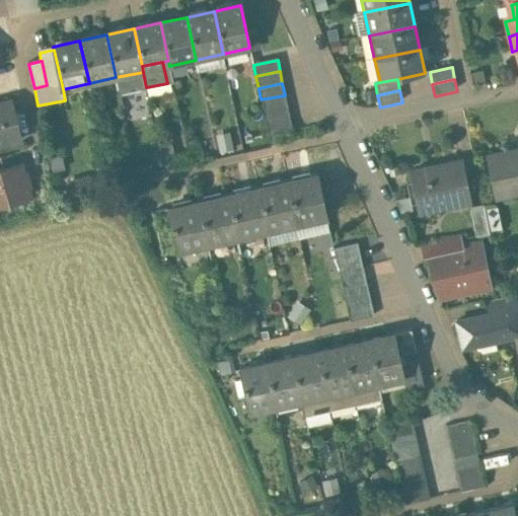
[(285,95),(261,99),(263,112),(287,106),(285,95)]
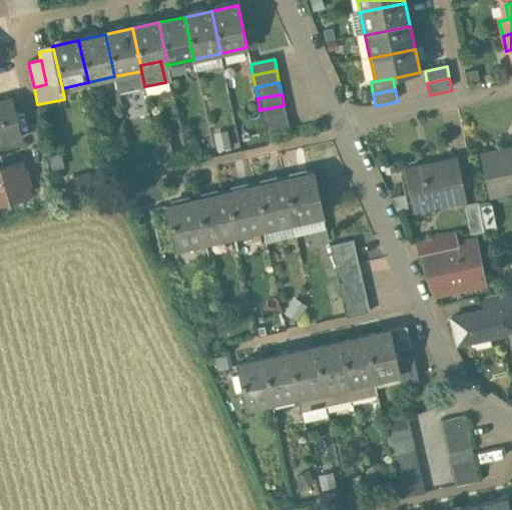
[(13,100),(0,103),(0,142),(22,138),(13,100)]
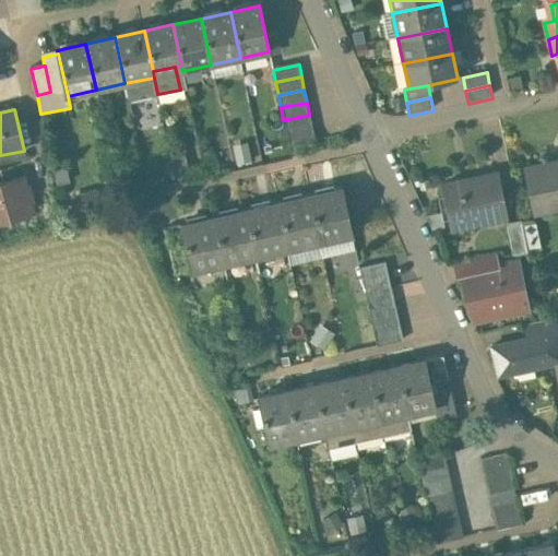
[(309,115),(283,120),(286,133),(312,128),(309,115)]
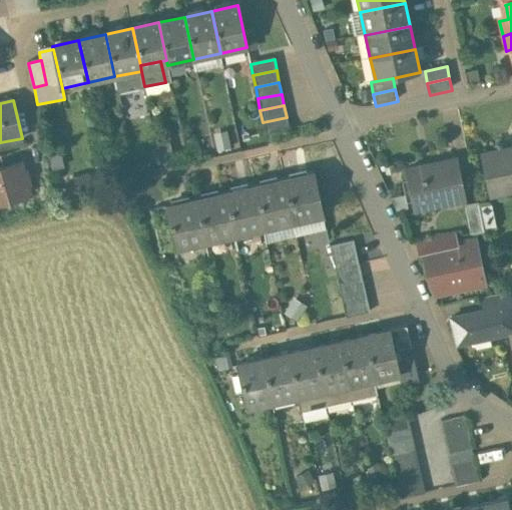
[(287,117),(263,122),(266,134),(289,129),(287,117)]
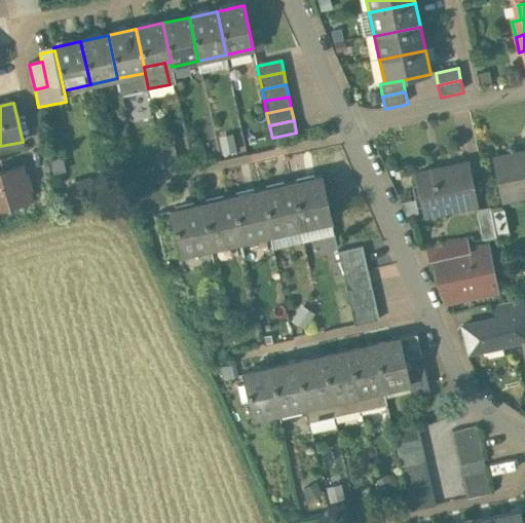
[(524,151),(491,159),(500,201),(524,195),(524,151)]
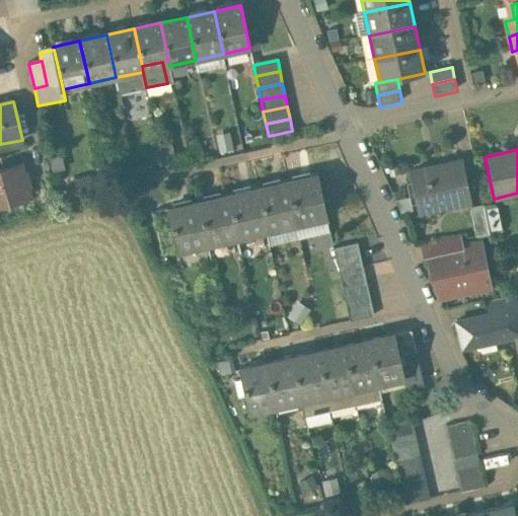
[(462,161),(411,172),(419,213),(470,203),(462,161)]
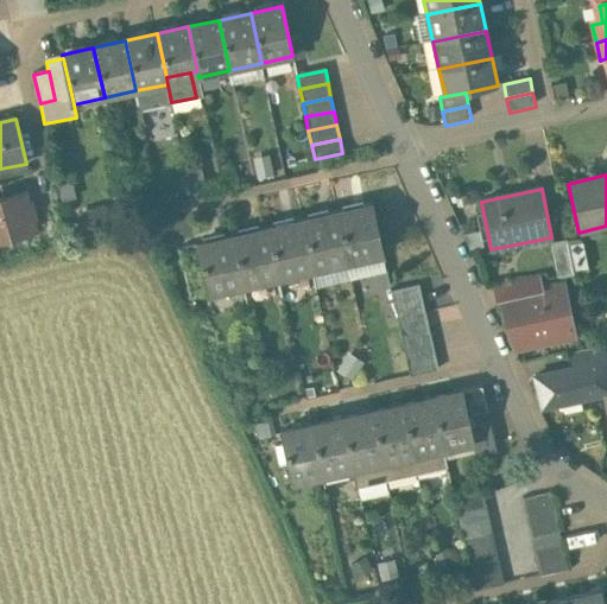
[(25,192),(0,198),(0,240),(36,230),(32,218),(35,218),(31,204),(29,205),(25,192)]
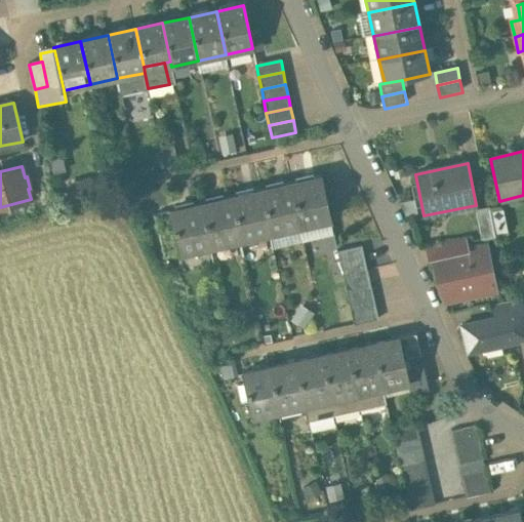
[(322,177),(291,185),(301,228),(331,222),(322,177)]
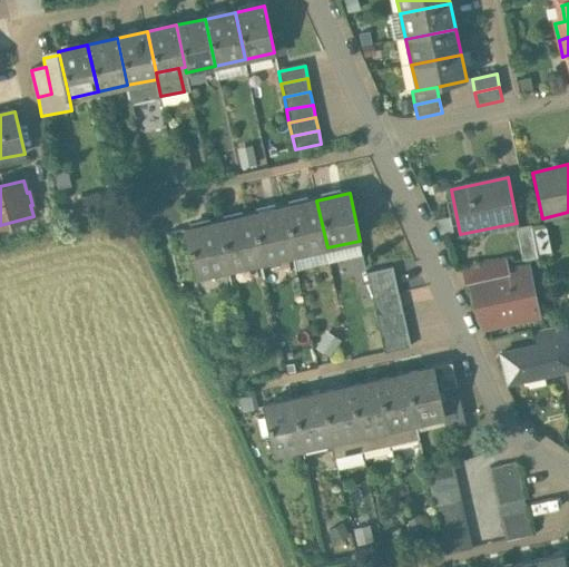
[(316,201),(283,207),(294,255),(327,247),(316,201)]
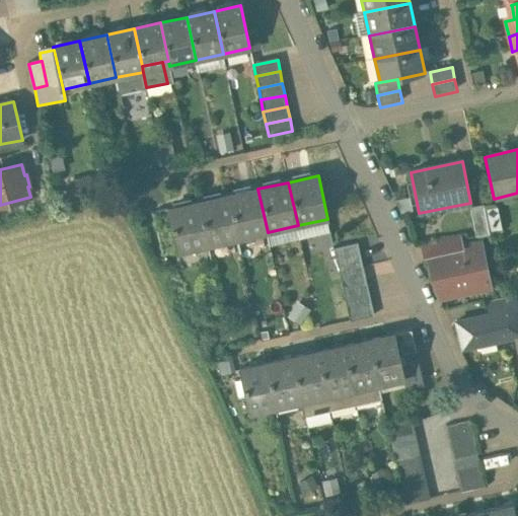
[(257,189),(228,196),(238,238),(268,232),(257,189)]
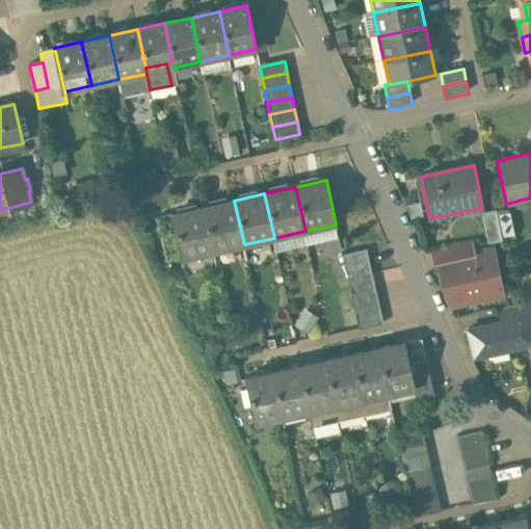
[(234,201),(204,207),(214,252),(244,244),(234,201)]
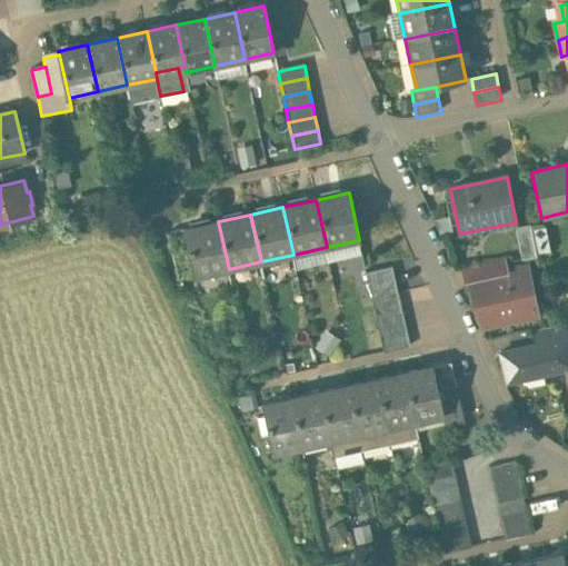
[(218,221),(185,229),(195,277),(229,269),(218,221)]
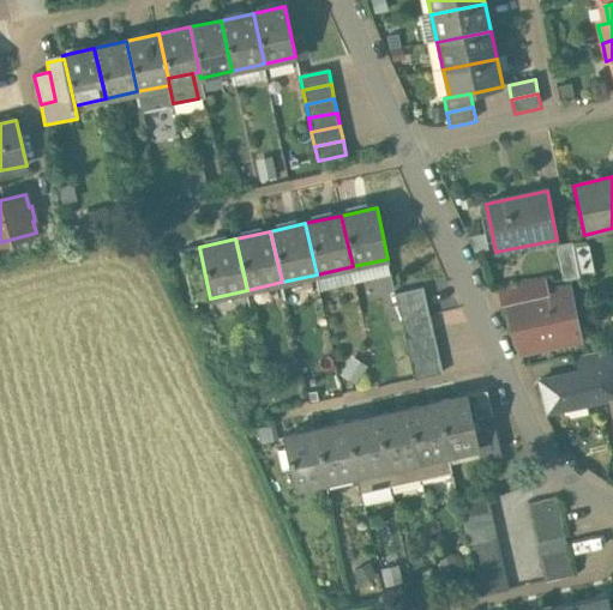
[(572,243),(557,246),(564,281),(580,278),(572,243)]
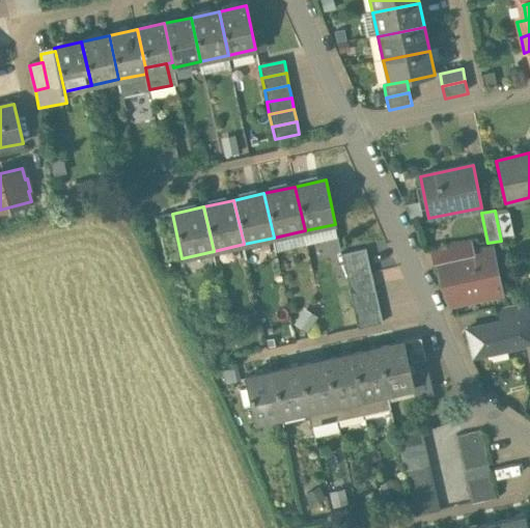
[(172,214),(159,217),(167,261),(182,258),(172,214)]
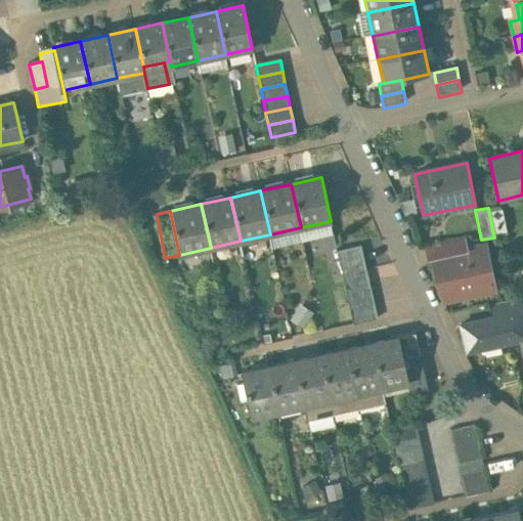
[(362,247),(338,252),(343,276),(367,271),(362,247)]
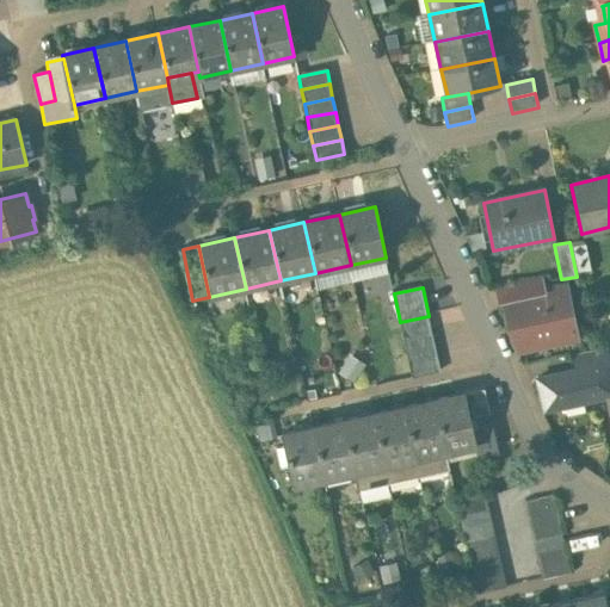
[(546,290),(524,295),(527,304),(507,309),(515,345),(535,340),(536,348),(556,345),(554,335),(572,330),(572,332),(574,332),(567,296),(548,299),(546,290)]
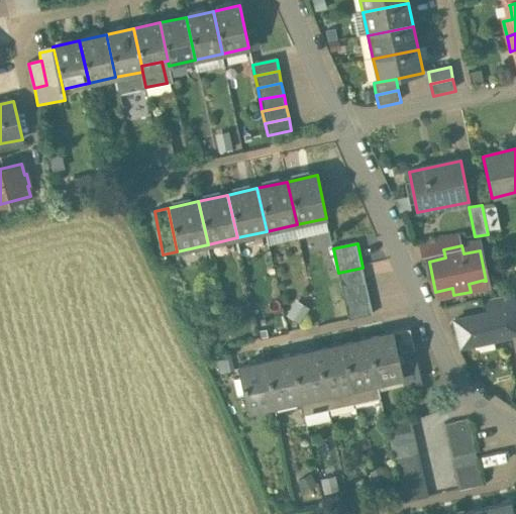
[(363,268),(338,273),(341,284),(366,280),(363,268)]
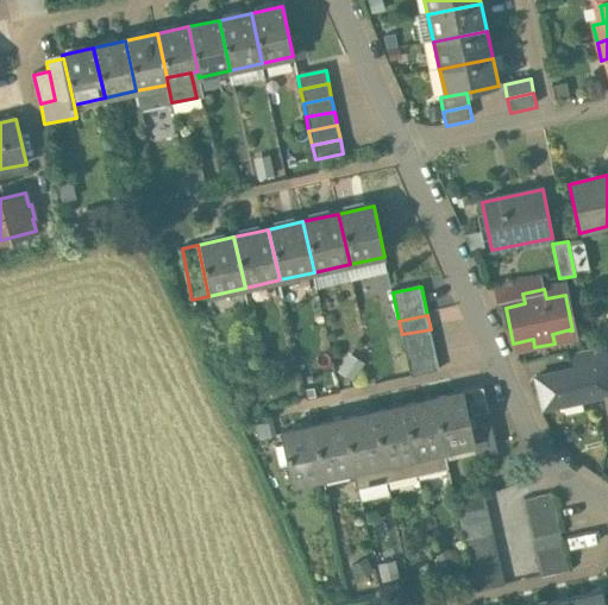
[(431,329),(402,334),(406,350),(433,344),(431,329)]
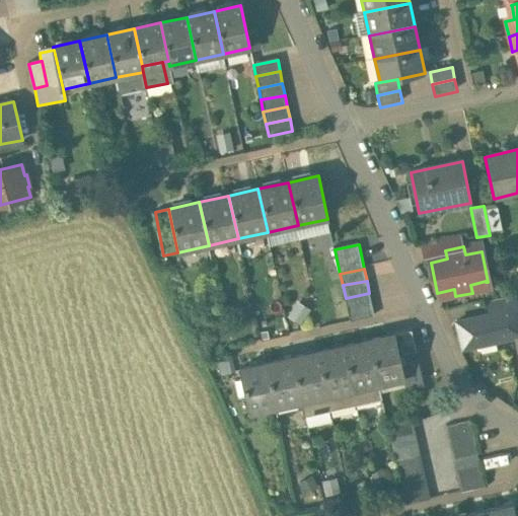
[(369,293),(346,298),(348,310),(372,305),(369,293)]
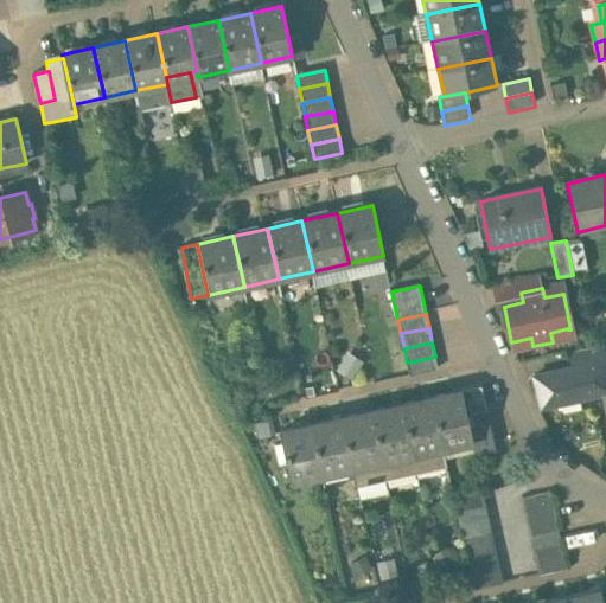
[(605,360),(603,346),(572,353),(575,369),(535,377),(542,409),(594,398),(593,393),(605,389),(605,360)]
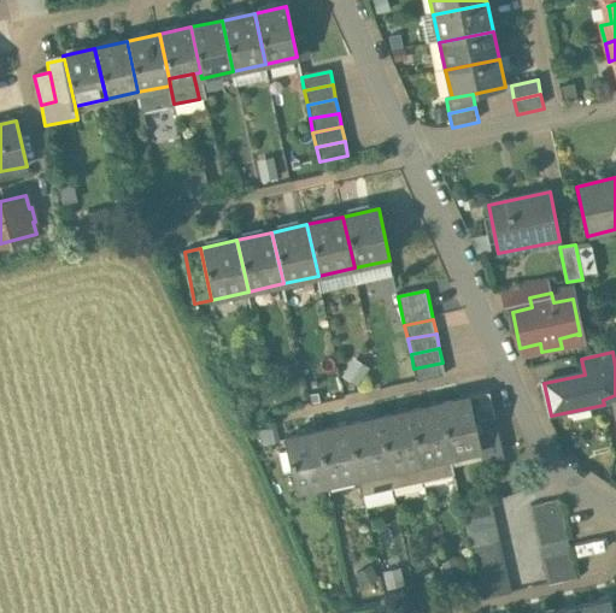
[(443,363),(414,369),(417,383),(446,376),(443,363)]
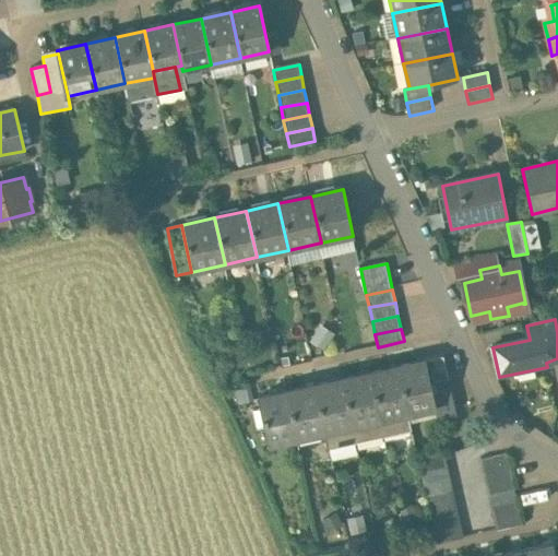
[(444,357),(426,361),(431,382),(450,378),(444,357)]
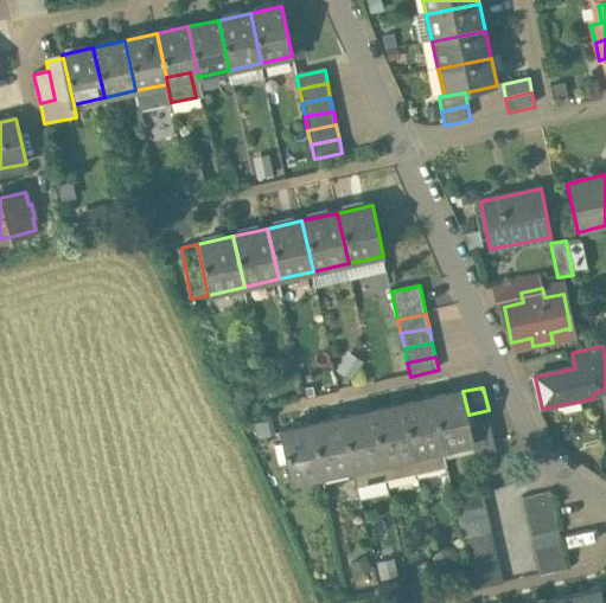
[(463,391),(433,398),(442,442),(473,435),(471,425),(469,415),(463,391)]
